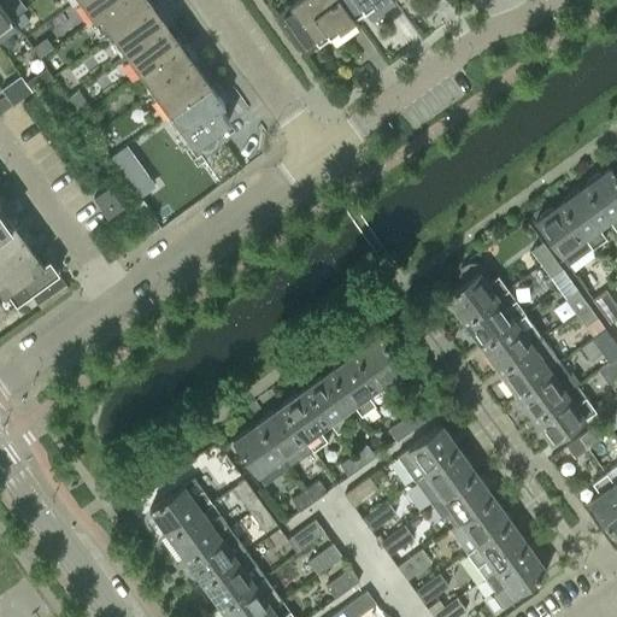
[(81,0),(94,17),(99,13),(98,13),(115,0),(81,0)]
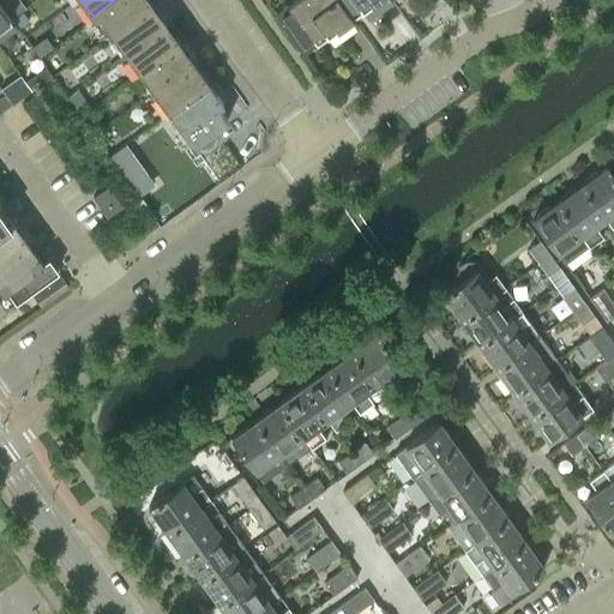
[(98,13),(112,32),(151,4),(149,0),(114,0),(97,13),(98,13)]
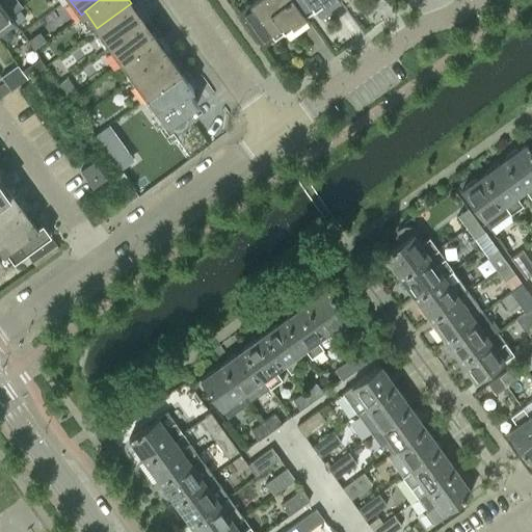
[(310,22),(304,16),(292,0),(253,0),(237,12),(262,47),(283,31),(288,37),(310,22)]
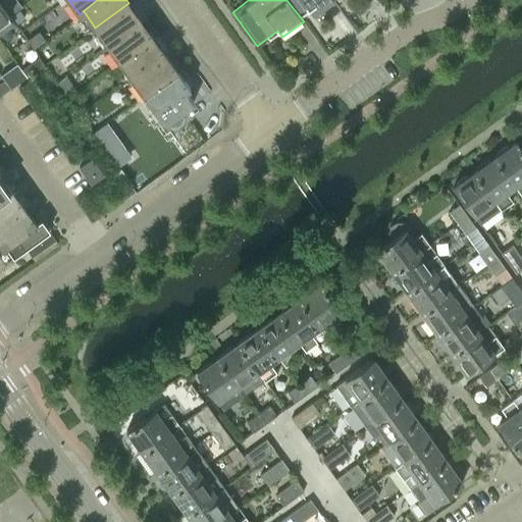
[(332,0),(286,0),(299,15),(307,9),(312,15),(332,0)]
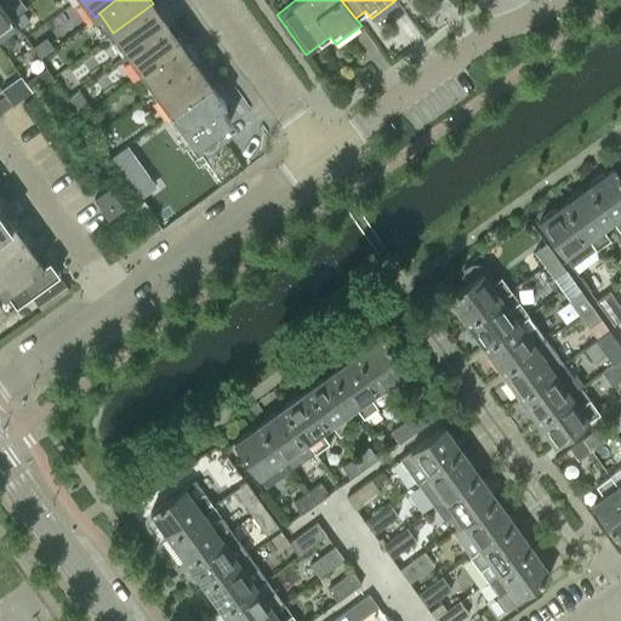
[(0,3),(0,24),(10,17),(0,3)]
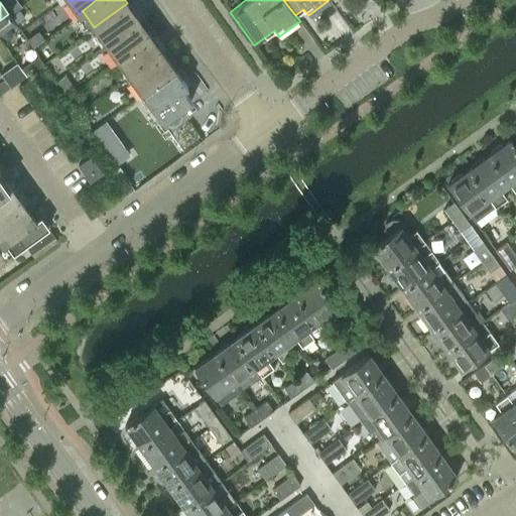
[(94,27),(106,43),(139,19),(127,3),(94,27)]
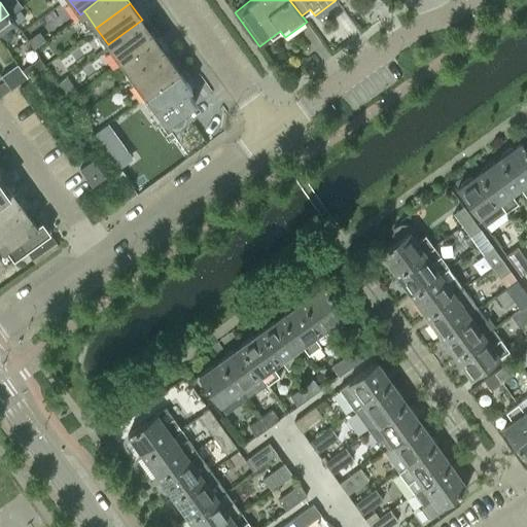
[(108,44),(119,61),(154,36),(142,20),(108,44)]
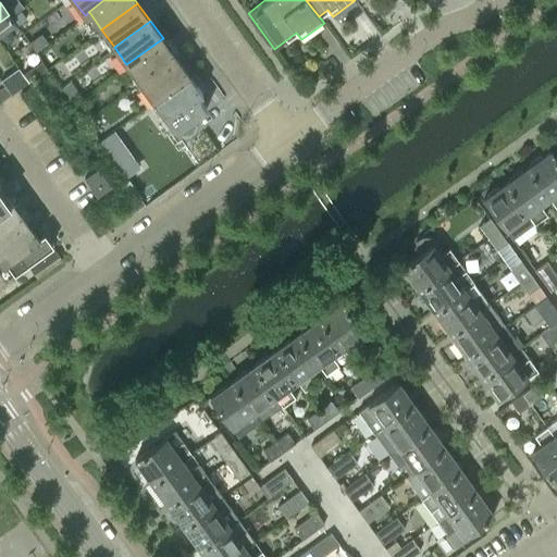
[(40,32),(28,40),(35,49),(47,40),(40,32)]
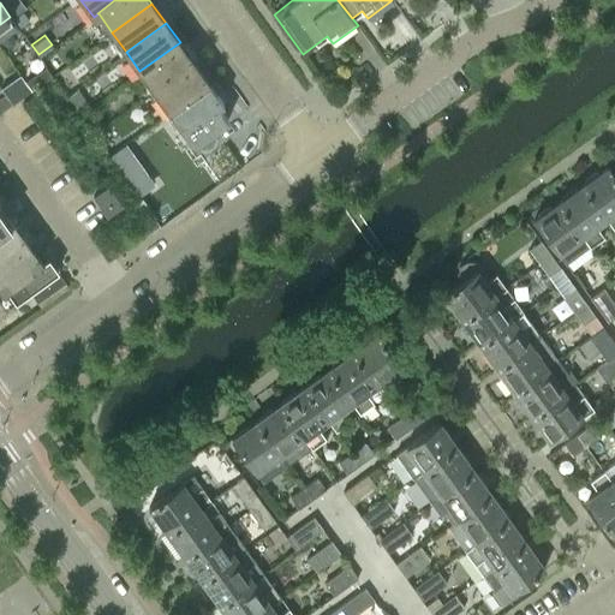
[(139,71),(154,90),(195,61),(180,42),(139,71)]
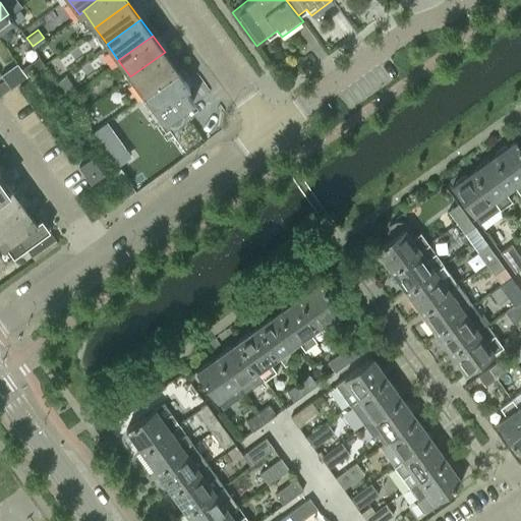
[(130,76),(142,94),(176,69),(165,52),(130,76)]
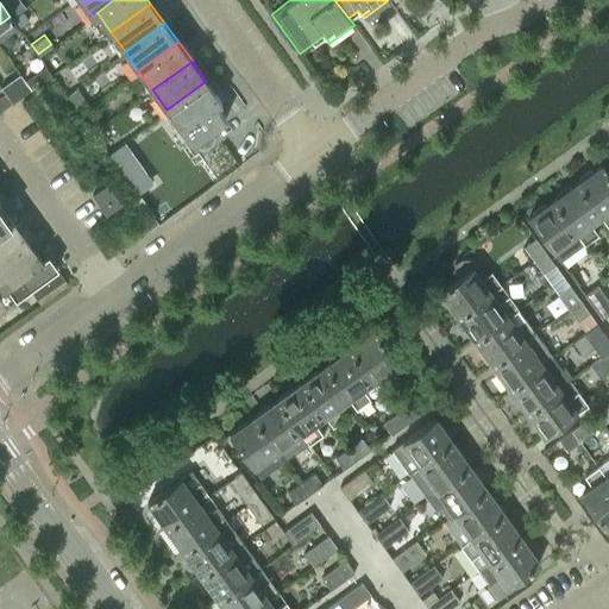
[(5,93),(11,102),(24,94),(13,79),(1,88),(5,93)]
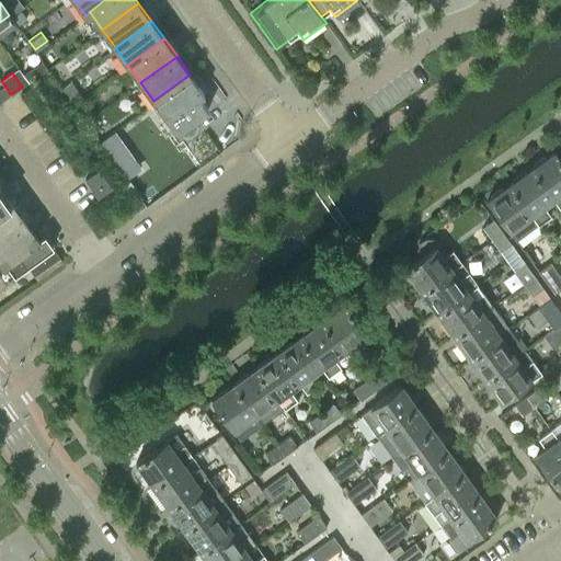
[(198,96),(204,93),(190,75),(153,101),(175,132),(178,132),(181,135),(185,136),(191,135),(195,132),(197,128),(197,123),(195,118),(208,109),(198,96)]
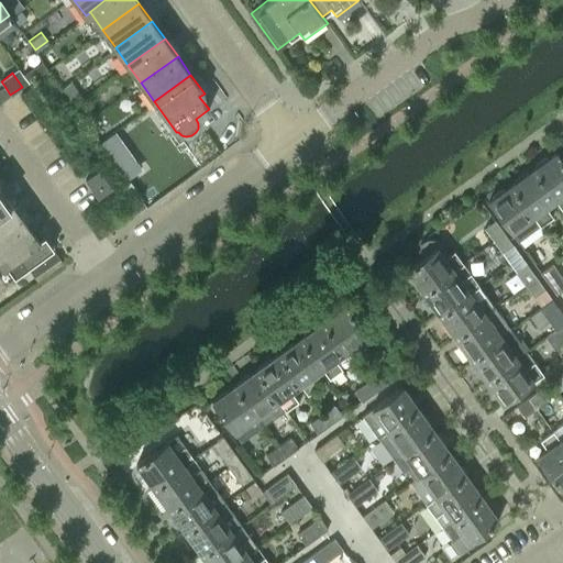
[(0,102),(10,95),(4,86),(0,89),(0,102)]
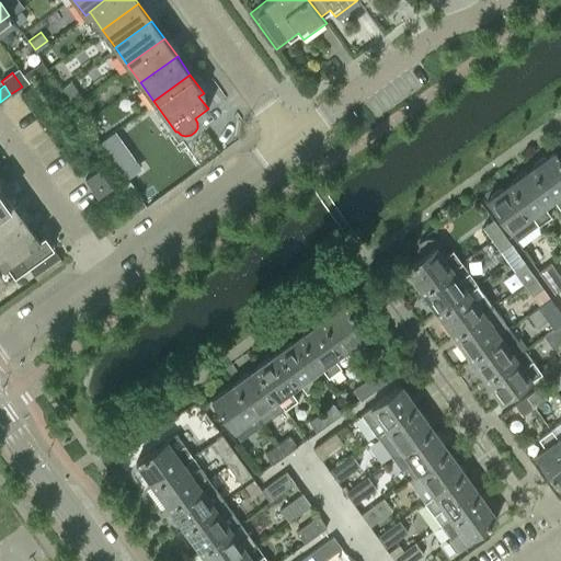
[(560,161),(560,162),(560,161),(560,160),(553,151),(531,167),(553,198),(552,198),(560,208),(560,206),(560,161)]
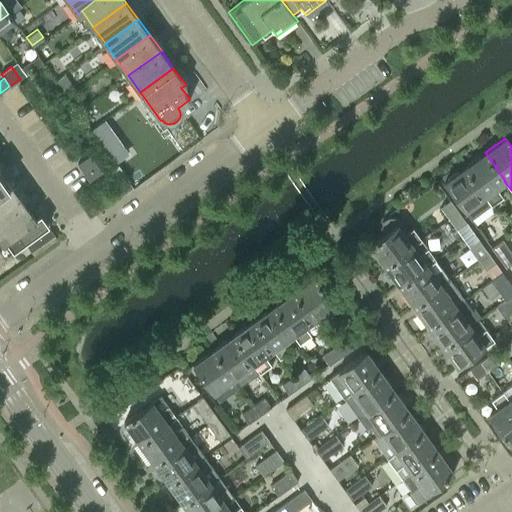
[(505,181),(485,152),(465,167),(485,195),(484,196),(490,204),(502,196),(495,187),(504,181),(505,181)]
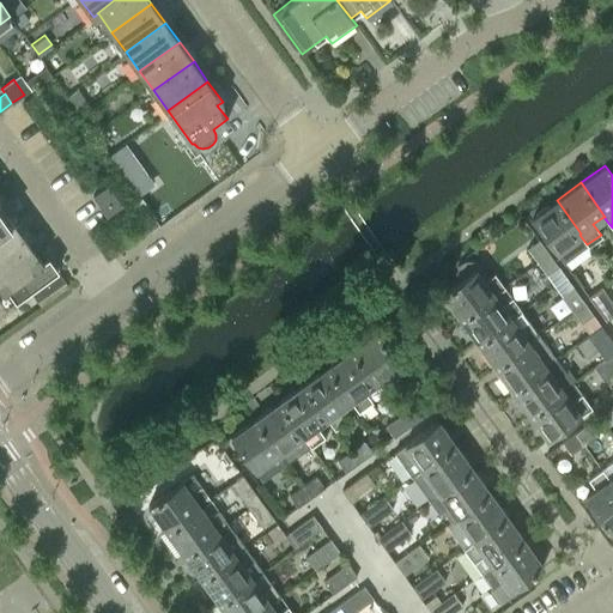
[(121,204),(107,184),(92,195),(107,214),(121,204)]
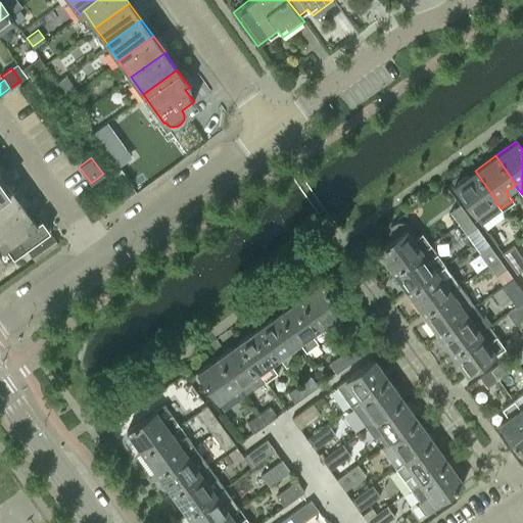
[(501,208),(494,200),(495,199),(475,171),(454,186),(480,224),(501,208)]
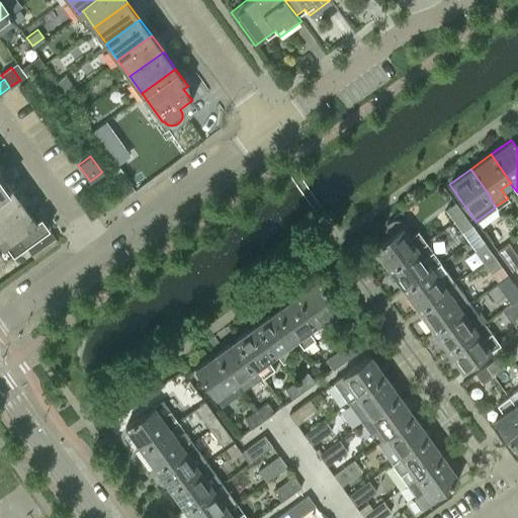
[(0,195),(11,187),(0,171),(0,195)]
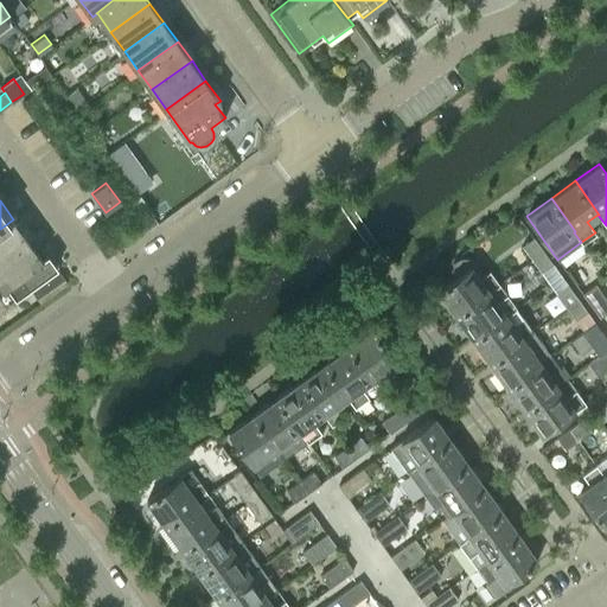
[(0,257),(27,238),(13,219),(0,229),(0,257)]
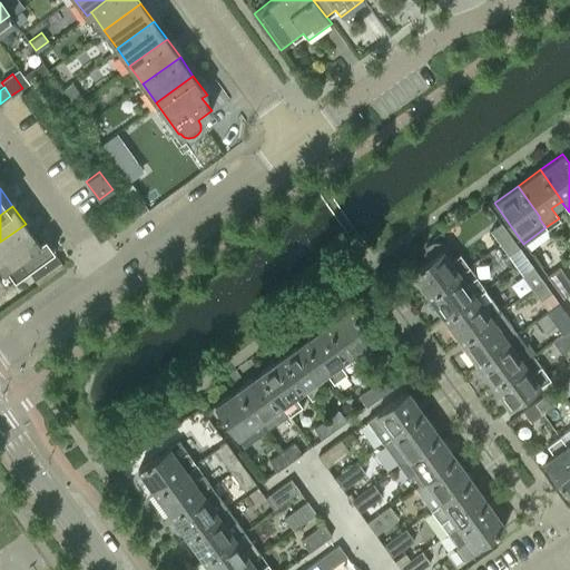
[(490,231),(499,243),(510,235),(500,223),(490,231)]
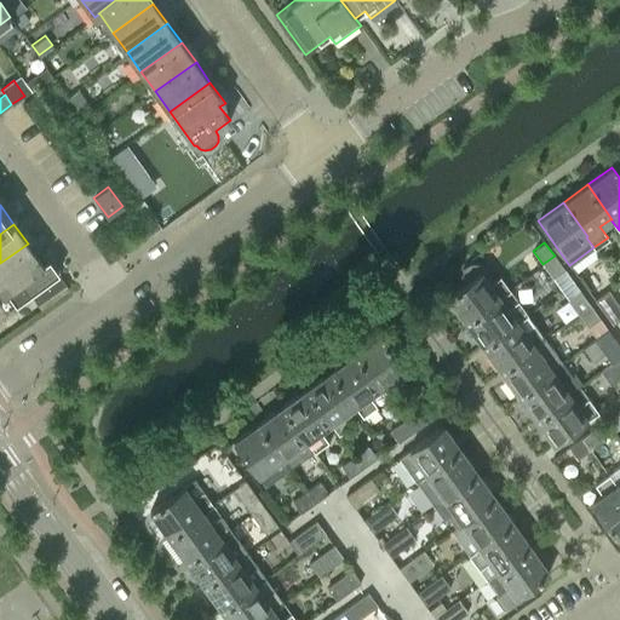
[(68,287),(42,253),(35,253),(28,244),(0,263),(0,290),(11,305),(29,292),(40,308),(68,287)]
